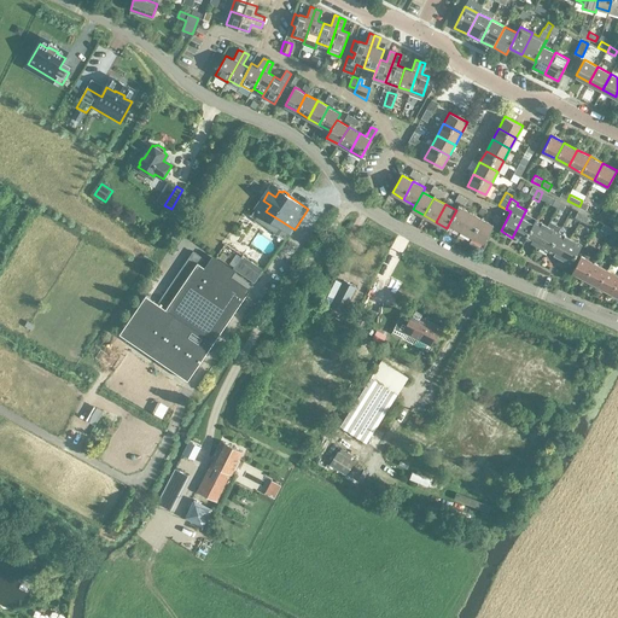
[(449,223),(461,229),(471,213),(459,207),(456,210),(449,223)]
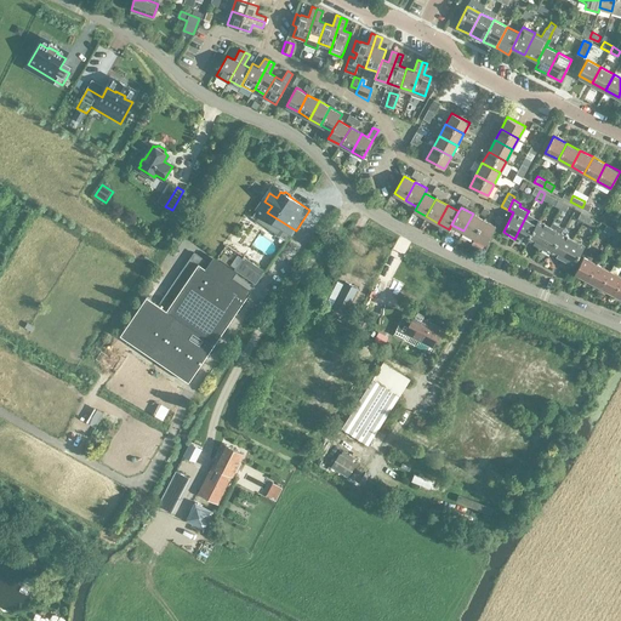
[(527,245),(528,240),(540,220),(528,212),(514,239),(527,245)]
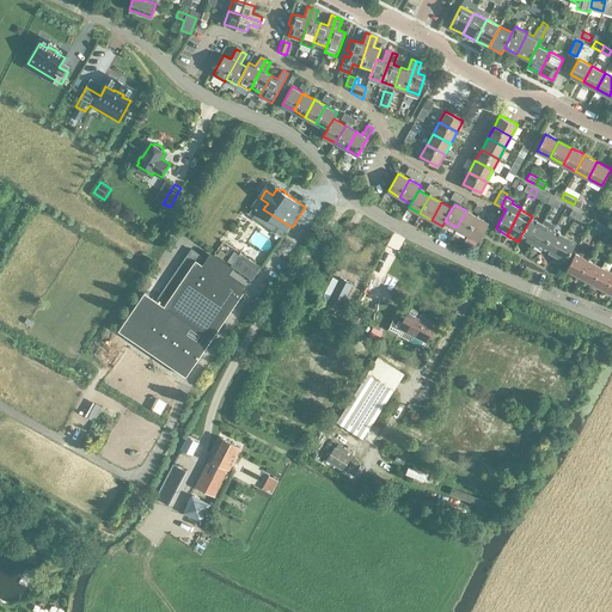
[(457,227),(467,234),(477,216),(466,210),(457,227)]
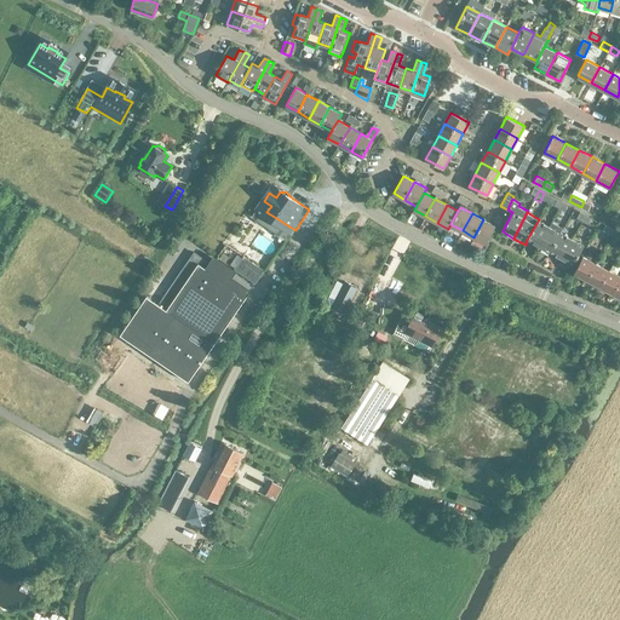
[(483,219),(474,237),(486,244),(495,225),(483,219)]
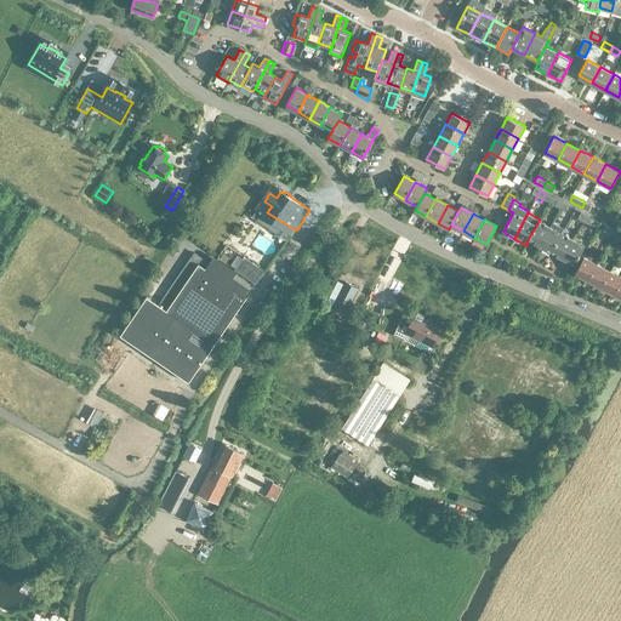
[(528,240),(540,246),(551,226),(540,220),(528,240)]
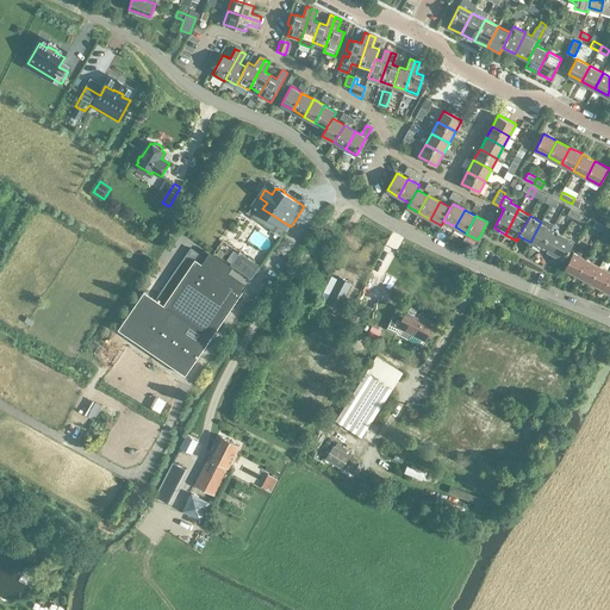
[(530,242),(541,248),(552,229),(554,224),(543,218),(541,222),(530,242)]
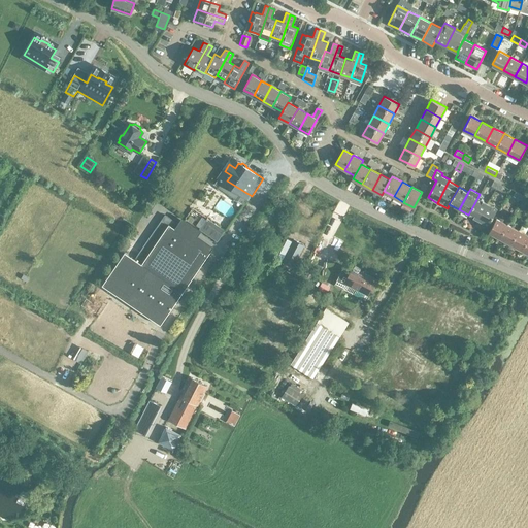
[(514,196),(521,200),(523,195),(516,191),(514,196)]
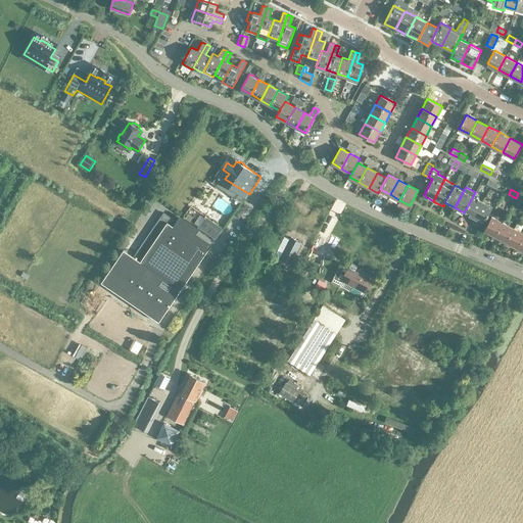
[(464,212),(472,218),(480,200),(473,196),(464,212)]
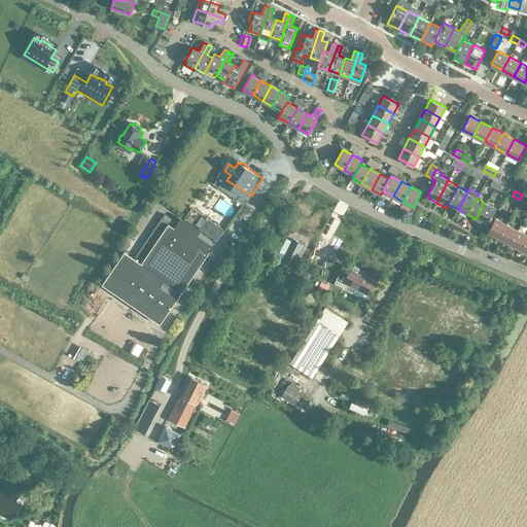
[(484,202),(476,219),(477,220),(477,221),(486,226),(487,225),(496,209),(484,202)]
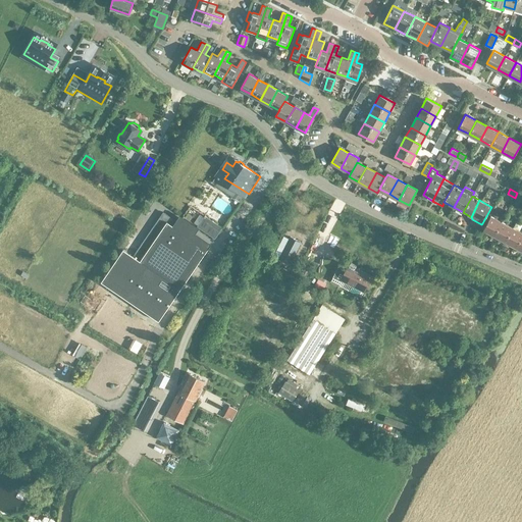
[(134,256),(123,249),(101,281),(159,321),(208,249),(167,221),(170,217),(163,212),(134,256)]
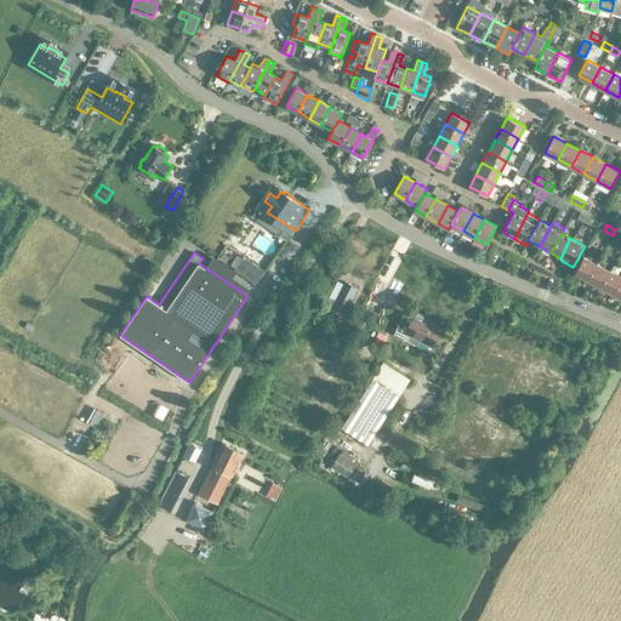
[(265,271),(244,256),(234,271),(256,284),(265,271)]
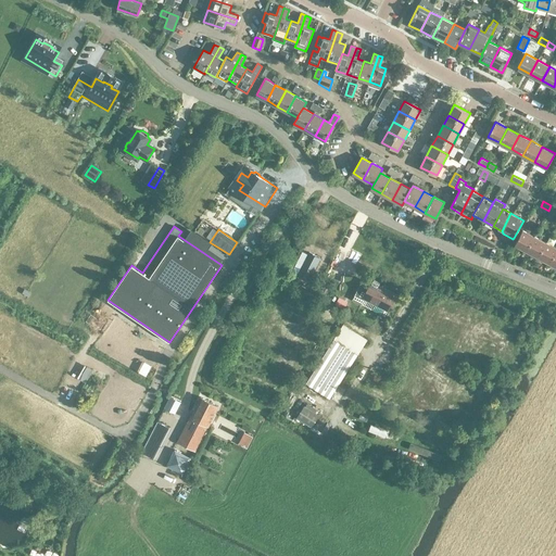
[(515,244),(527,251),(534,237),(522,230),(515,244)]
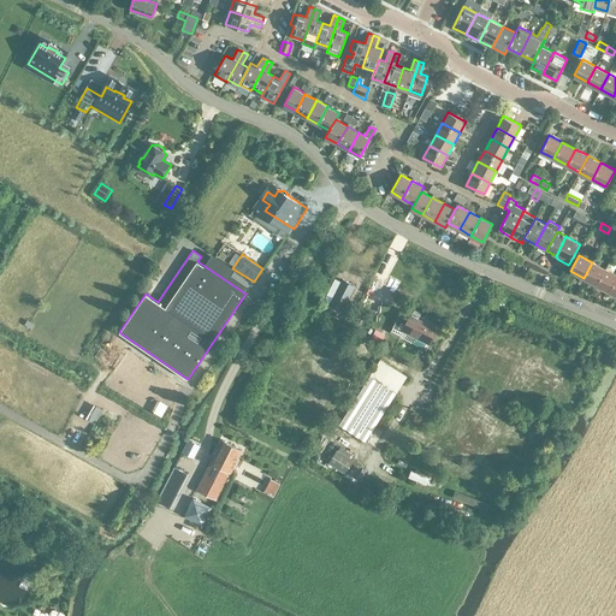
[(584,278),(597,285),(605,268),(592,262),(584,278)]
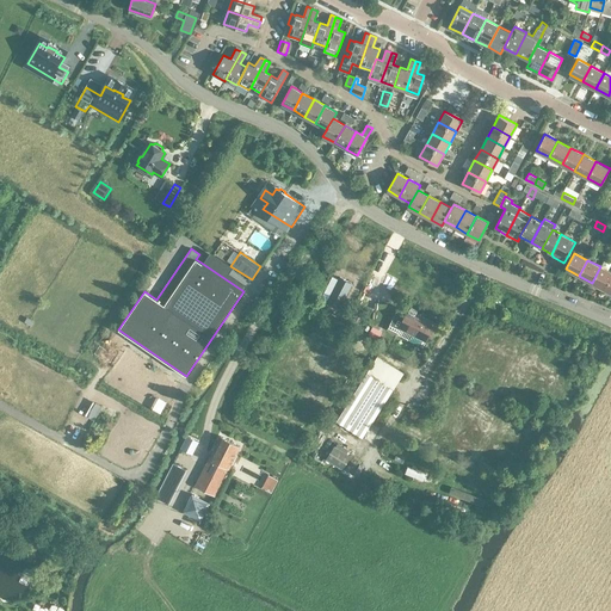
[(592,283),(605,289),(610,277),(610,272),(600,266),(592,283)]
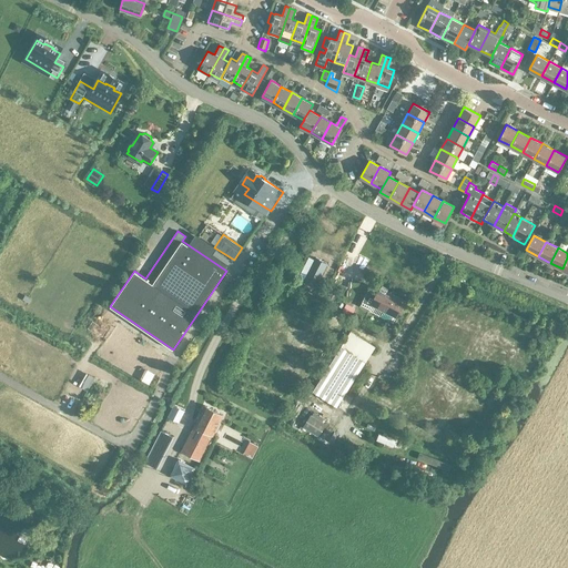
[(304,281),(317,286),(328,262),(315,255),(304,281)]
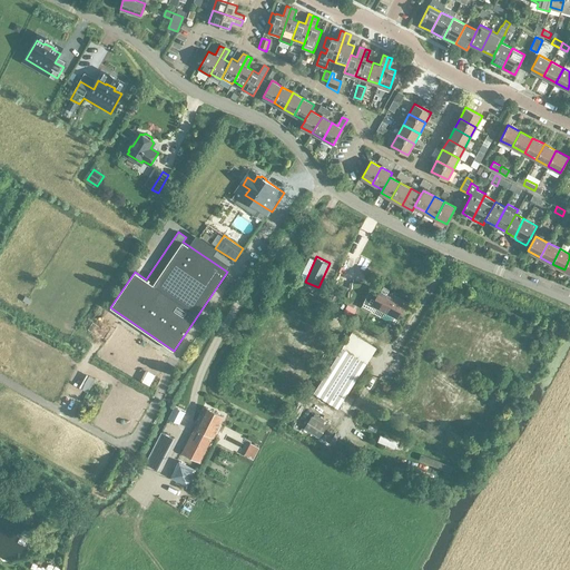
[(372,305),(379,292),(371,288),(365,301),(372,305)]
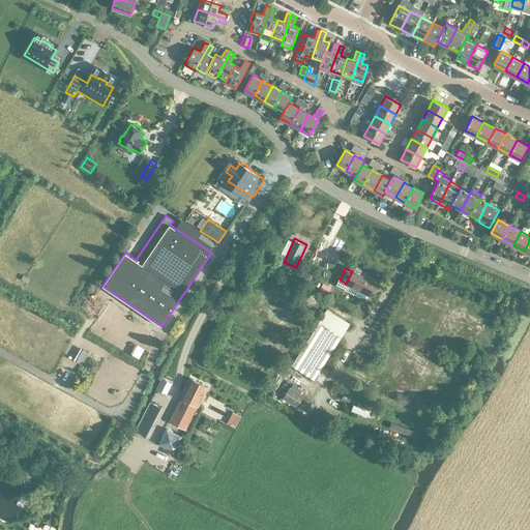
[(346,284),(370,296),(378,280),(354,268),(346,284)]
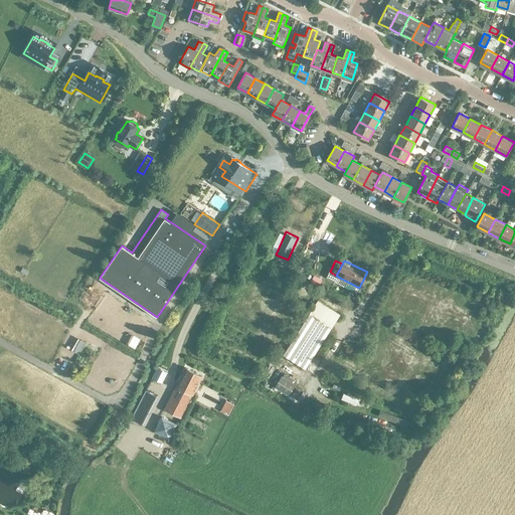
[(319,300),(284,355),(306,369),(341,314),(319,300)]
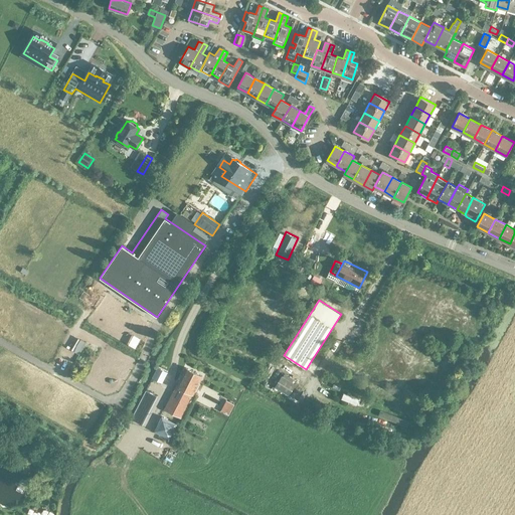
[(130,343),(136,346),(141,337),(135,334),(130,343)]
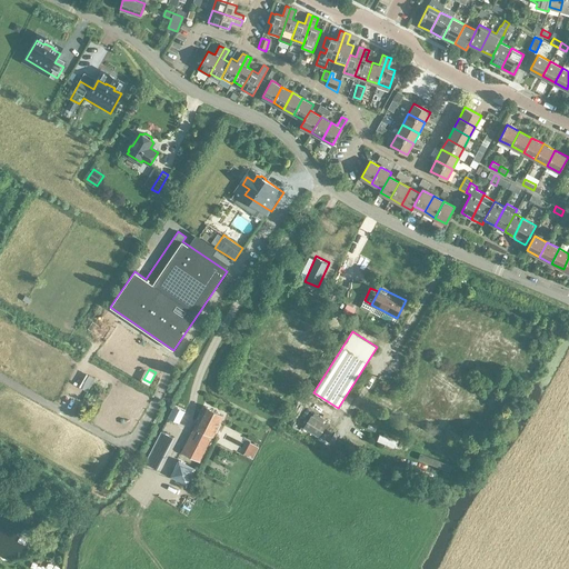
[(91,392),(99,378),(87,371),(79,386),(91,392)]
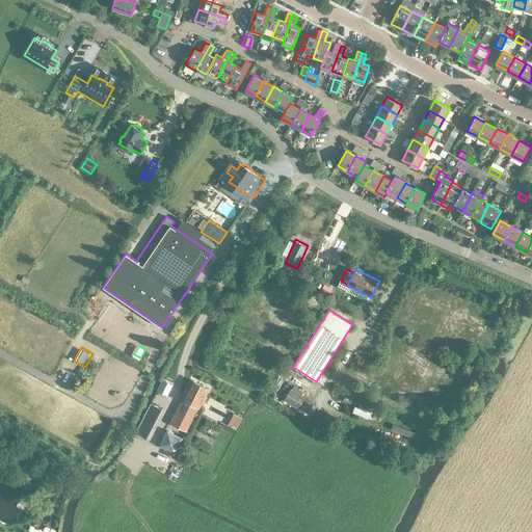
[(192,379),(170,422),(187,431),(200,407),(209,388),(192,379)]
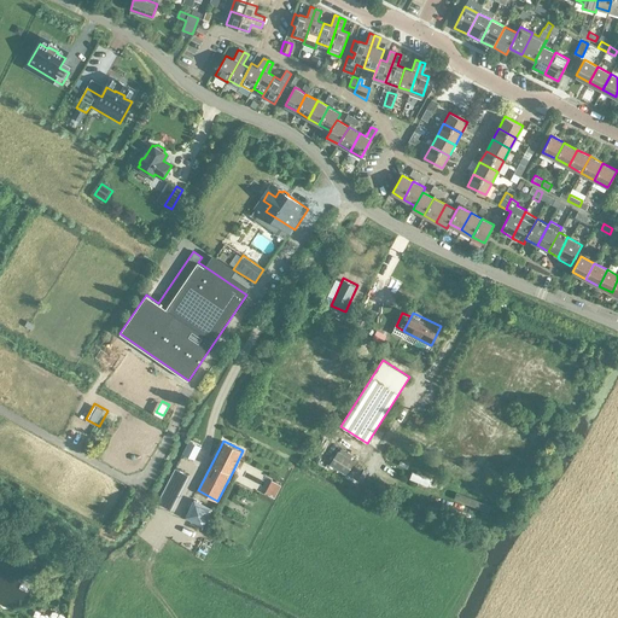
[(185,460),(194,464),(200,449),(192,445),(185,460)]
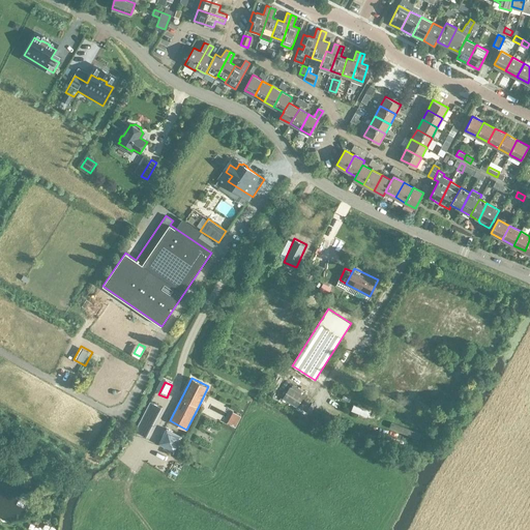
[(300,393),(302,390),(293,385),(292,387),(290,386),(283,399),(297,407),(304,395),(300,393)]
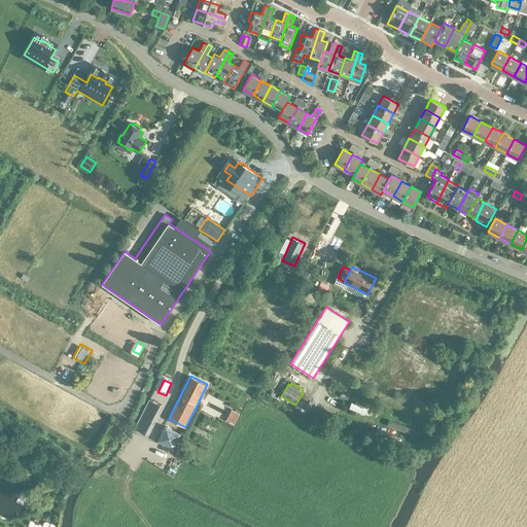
[(366,413),(369,407),(352,401),(350,408),(366,413)]
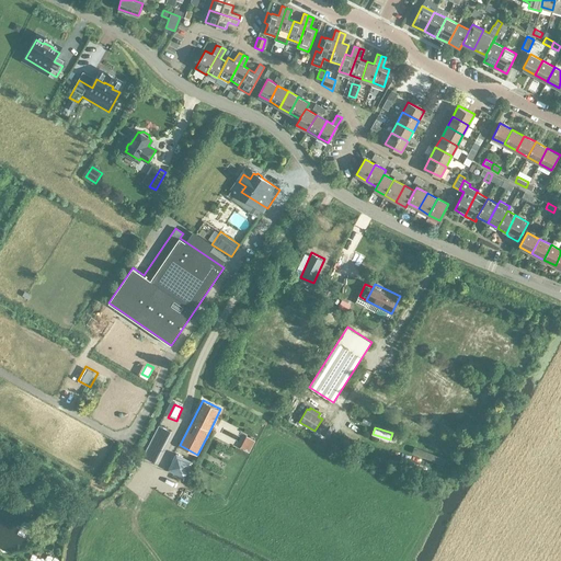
[(247,434),(241,446),(250,450),(256,438),(247,434)]
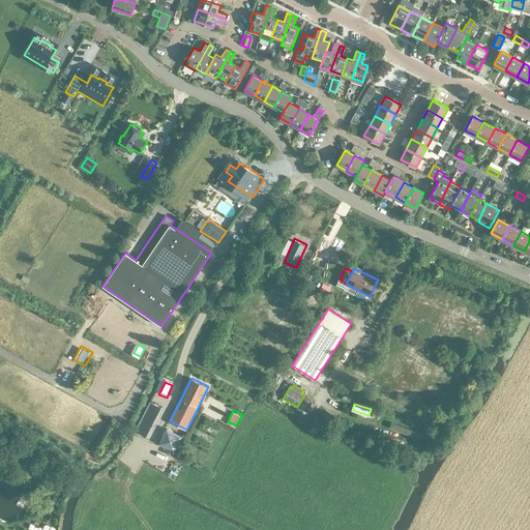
[(182,436),(167,428),(158,444),(174,452),(182,436)]
